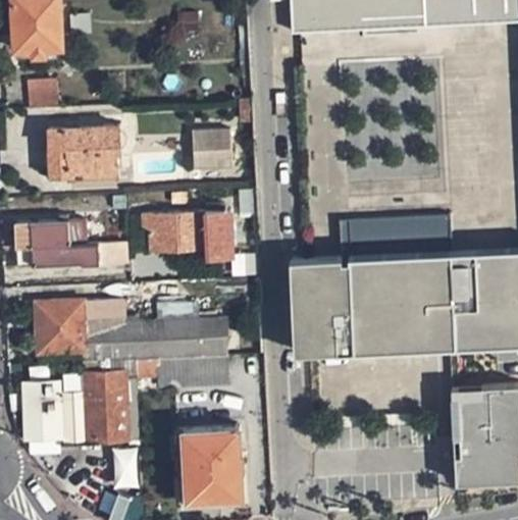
[(9,0),(12,50),(68,46),(64,0),(9,0)]
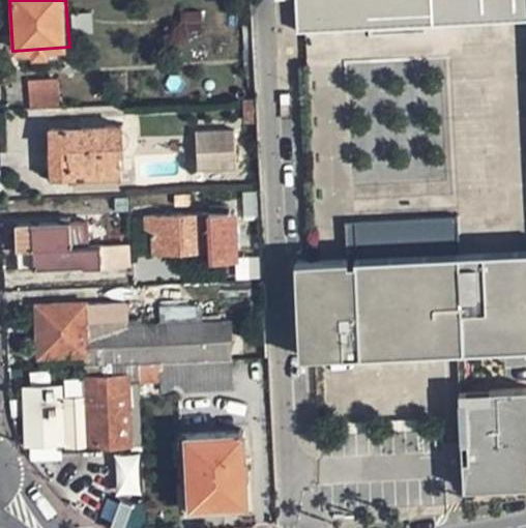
[(525,251),(458,255),(456,218),(341,225),(343,262),(293,264),(298,360),(525,349),(525,0),(291,0),(293,33),(525,21),(525,251)]
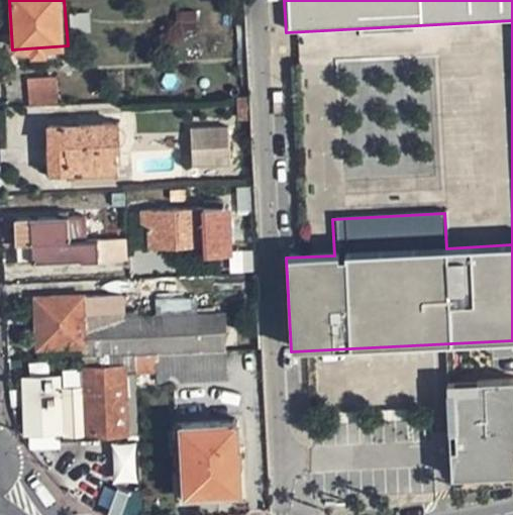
[(55,78),(26,80),(26,107),(56,106),(55,78)]
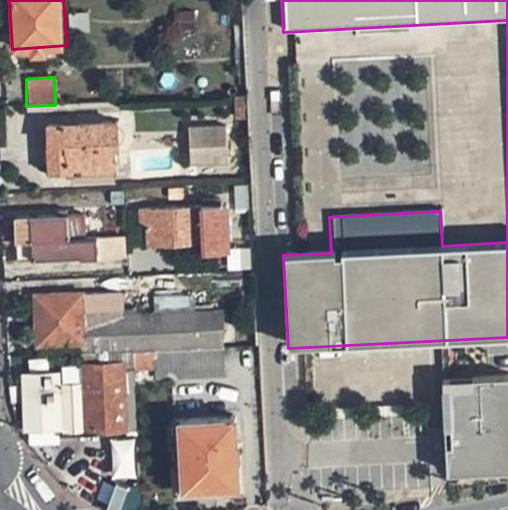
[(44,127),(46,174),(67,174),(67,171),(109,169),(109,152),(114,151),(113,123),(44,127)]
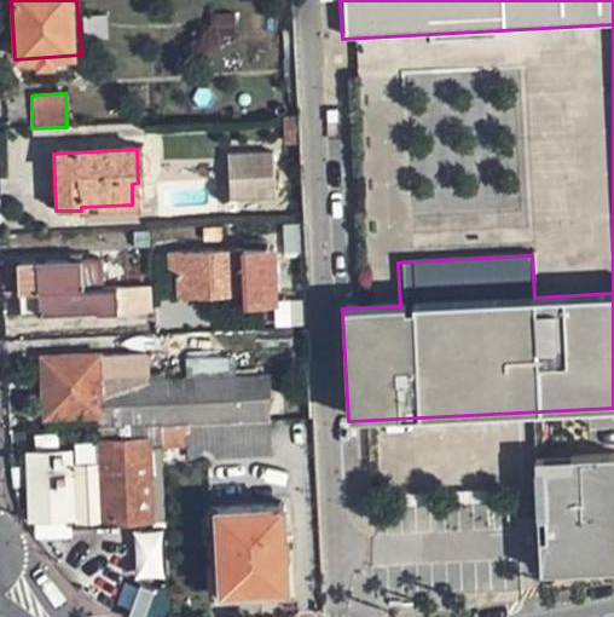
[(268,151),(222,155),(225,203),(272,200),(268,151)]
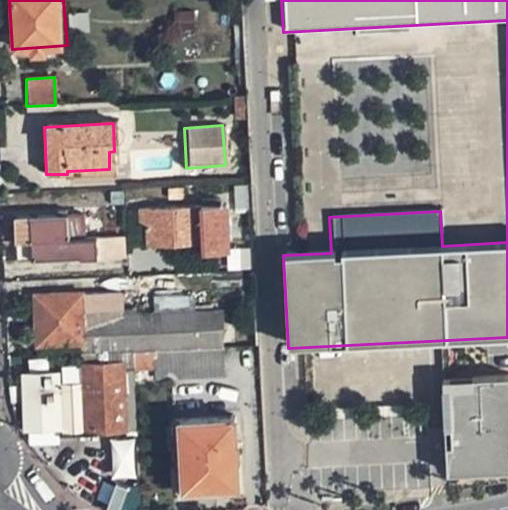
[(228,205),(137,210),(138,224),(145,224),(145,245),(205,242),(204,251),(230,250),(228,205)]
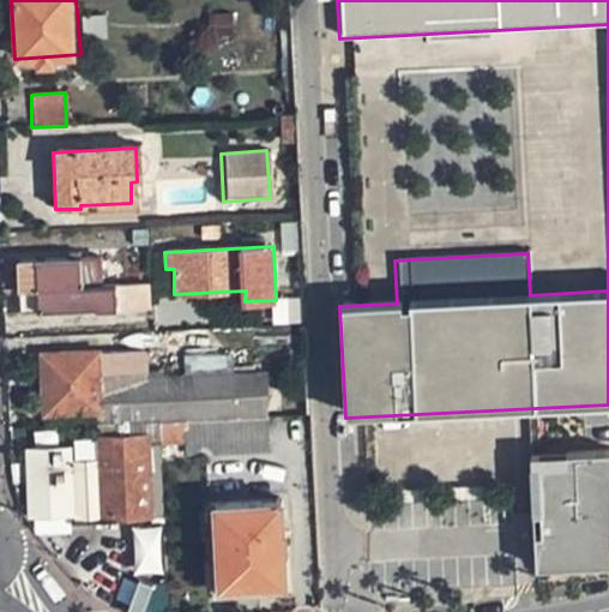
[(76,258),(13,263),(16,293),(17,312),(78,310),(77,291),(76,258)]
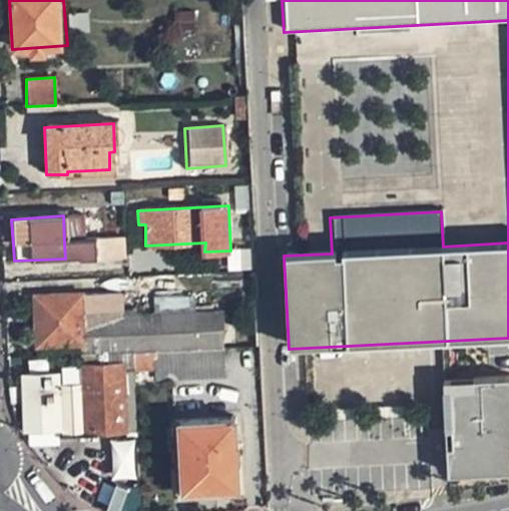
[(119,239),(64,242),(65,259),(67,263),(119,260),(119,239)]
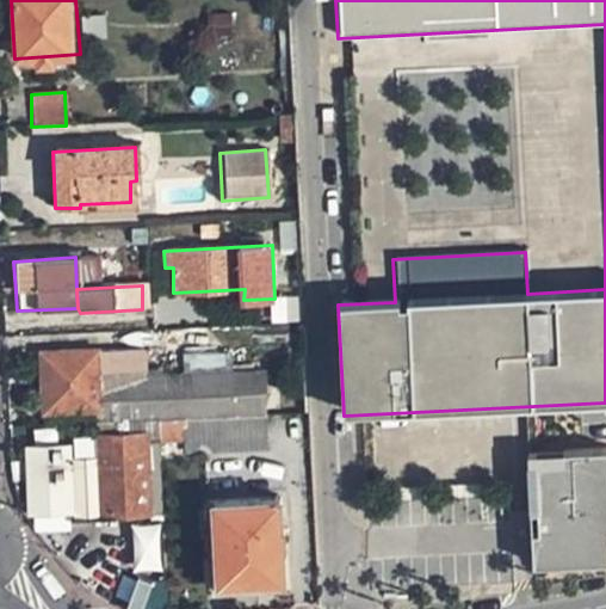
[(0,312),(17,311),(16,291),(10,291),(0,293),(0,312)]
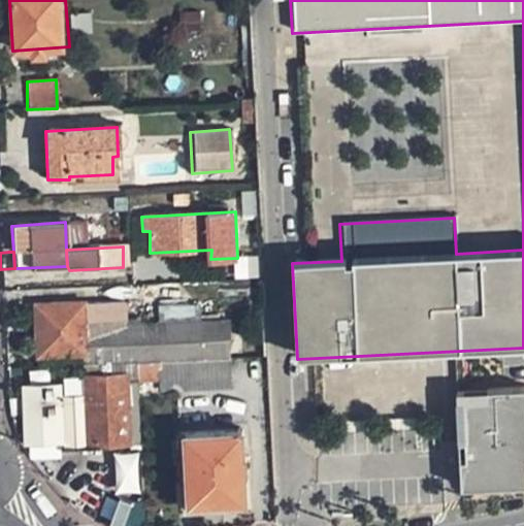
[(231,267),(232,281),(258,278),(257,265),(231,267)]
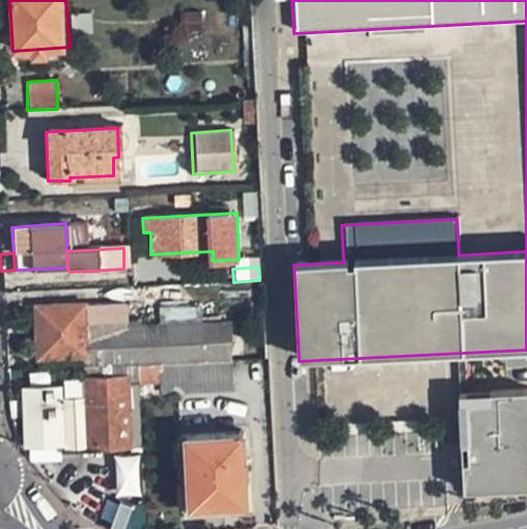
[(38,358),(96,356),(98,366),(136,365),(163,363),(232,360),(231,322),(148,325),(148,319),(129,321),(128,304),(36,308),(38,358)]
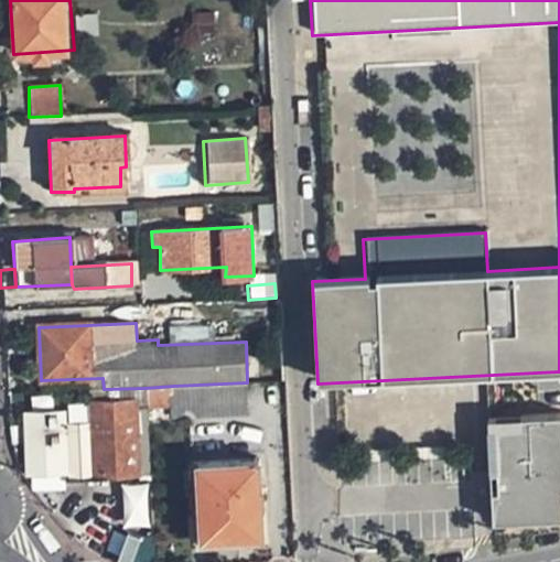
[(247,402),(247,382),(173,386),(173,407),(247,402)]
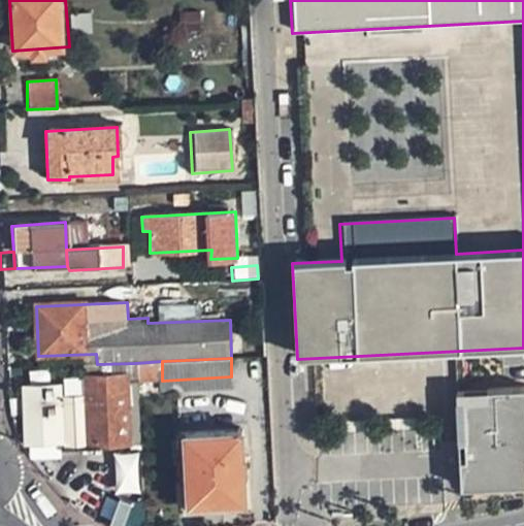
[(162,361),(135,363),(135,379),(135,381),(162,381),(162,361)]
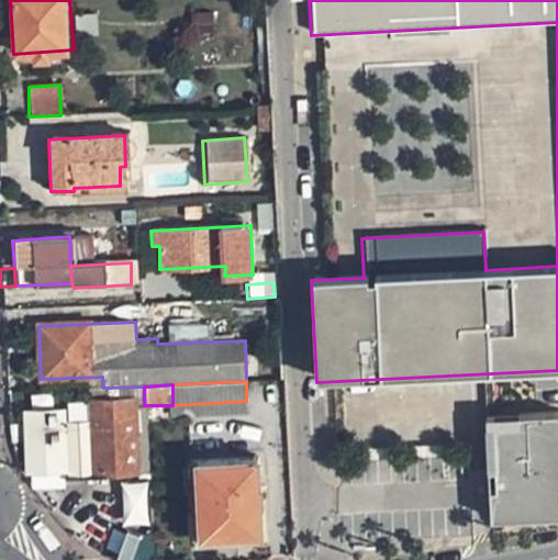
[(137,473),(136,404),(144,403),(144,387),(103,388),(104,404),(90,405),(91,424),(79,425),(79,433),(67,433),(68,477),(91,474),(137,473)]
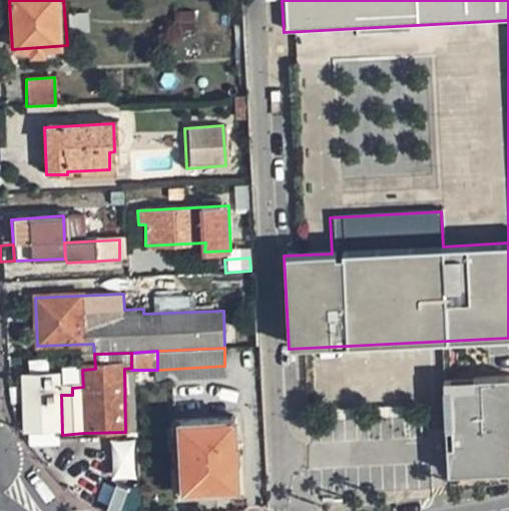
[(125,432),(134,432),(131,370),(131,368),(124,369),(125,432)]
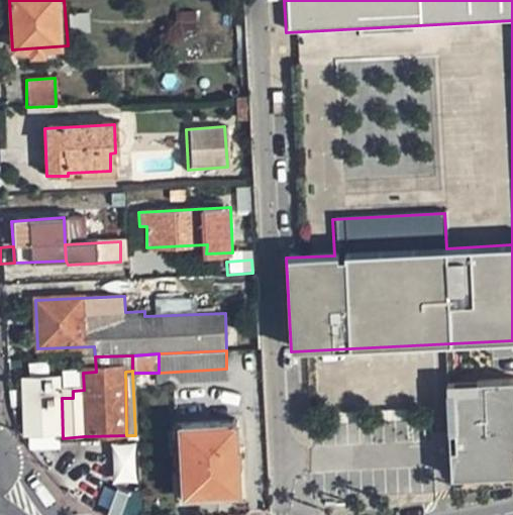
[(61,374),(62,398),(73,398),(73,391),(84,390),(83,373),(61,374)]
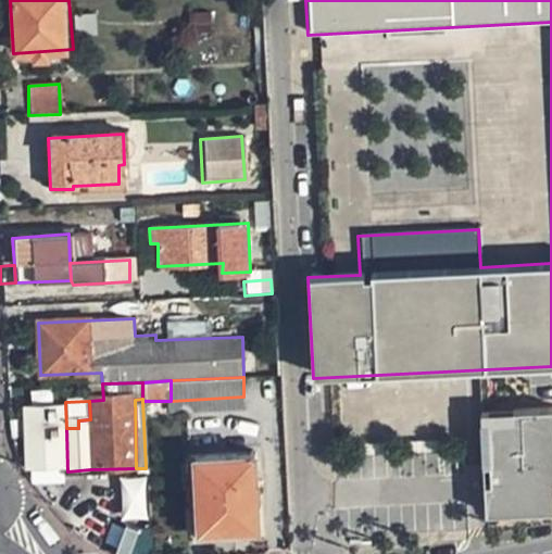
[(22,407),(25,467),(64,466),(61,406),(22,407)]
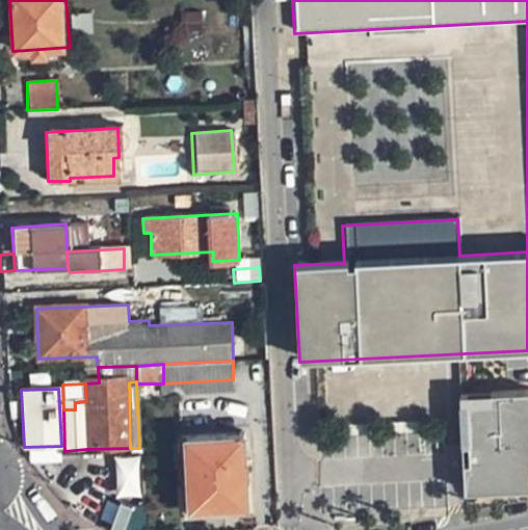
[(487,406),(458,408),(464,496),(527,492),(527,396),(487,399),(487,406)]
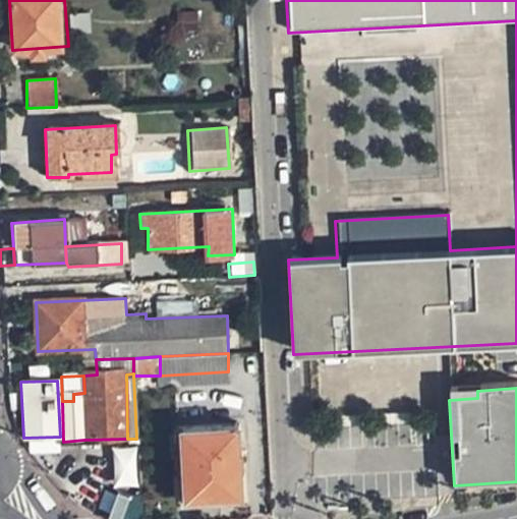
[(182,495),(242,495),(238,425),(177,428),(182,495)]
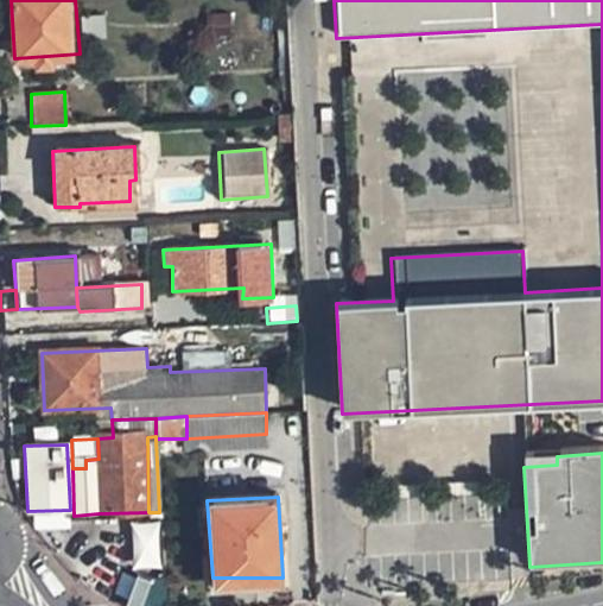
[(128,570),(154,570),(154,524),(127,524),(128,570)]
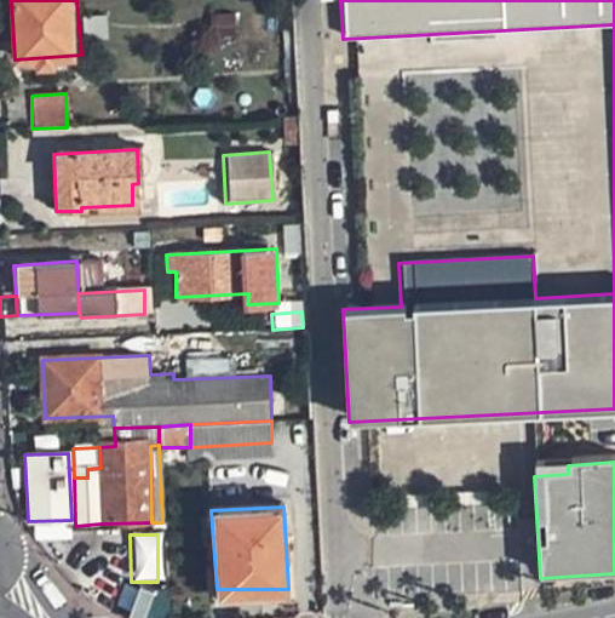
[(162,617),(162,596),(97,570),(86,596),(122,617),(162,617)]
